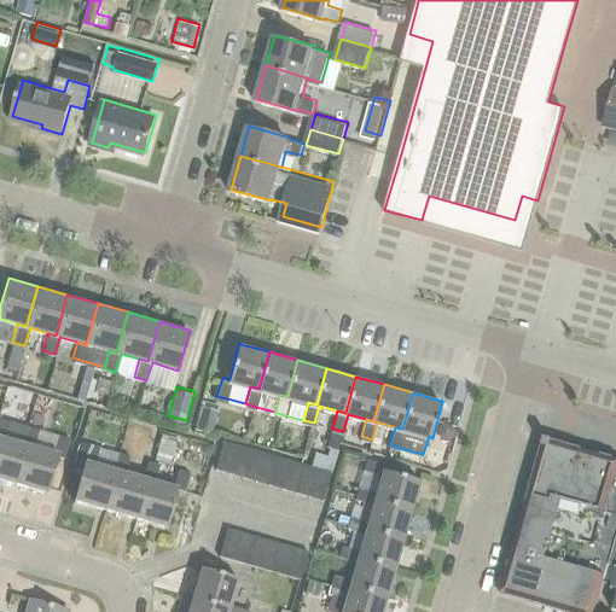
[(204,403),(198,426),(213,430),(219,407),(204,403)]
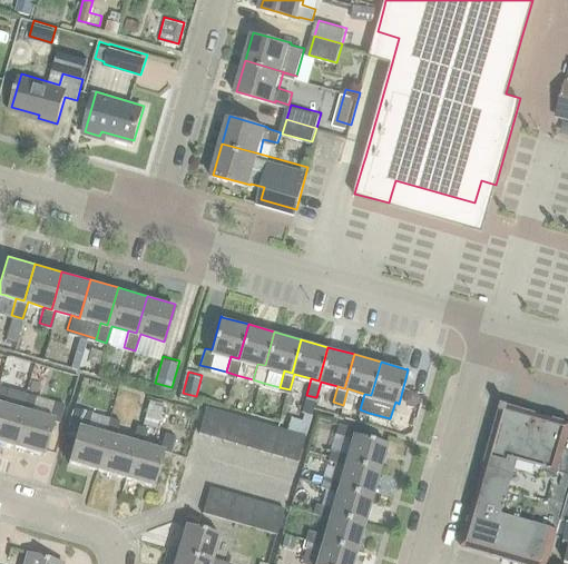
[(0,399),(5,401),(9,384),(0,382),(0,399)]
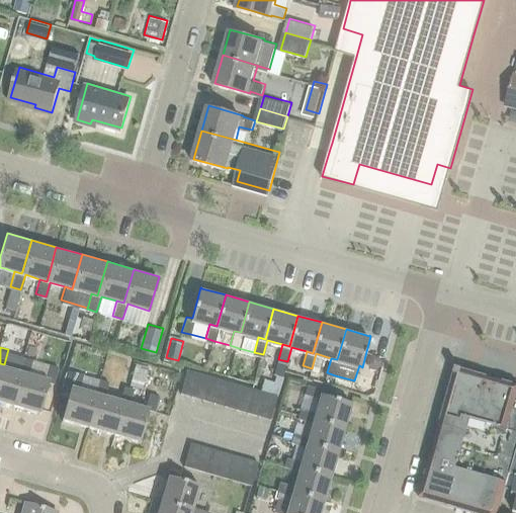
[(0,363),(0,399),(13,403),(23,370),(29,372),(33,357),(24,354),(20,369),(4,364),(0,363)]
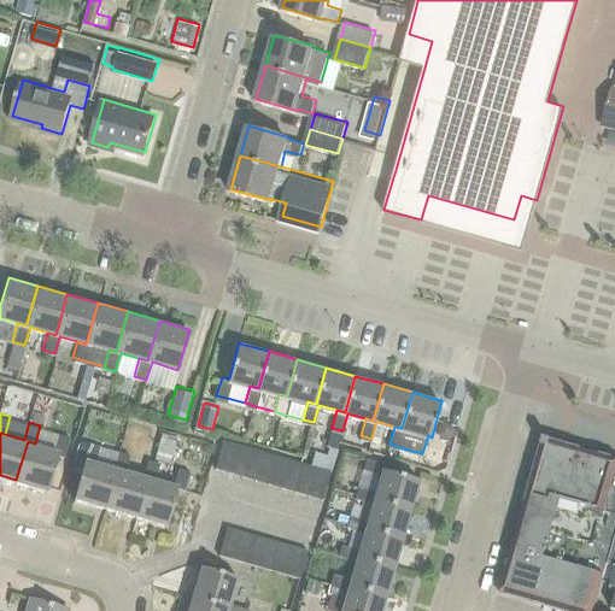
[(28,441),(16,480),(17,481),(17,480),(46,488),(48,489),(59,451),(65,453),(70,434),(59,430),(54,448),(35,444),(28,441)]
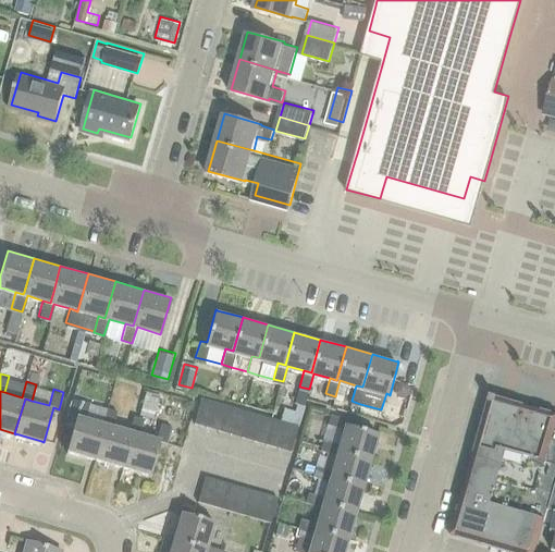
[(554,409),(491,393),(452,532),(521,551),(535,551),(554,482),(554,409)]
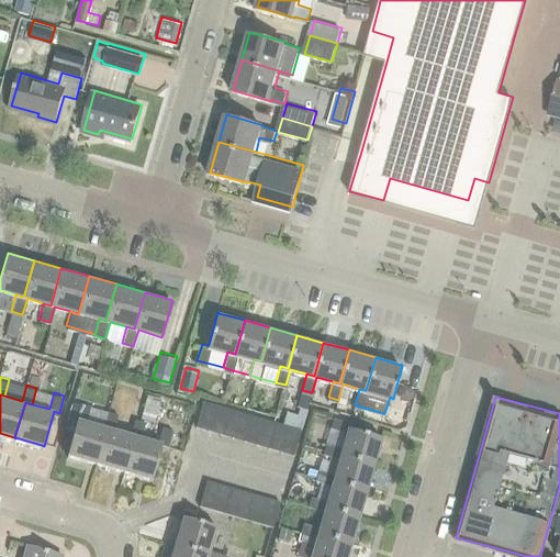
[(197,424),(209,427),(216,402),(204,399),(197,424)]
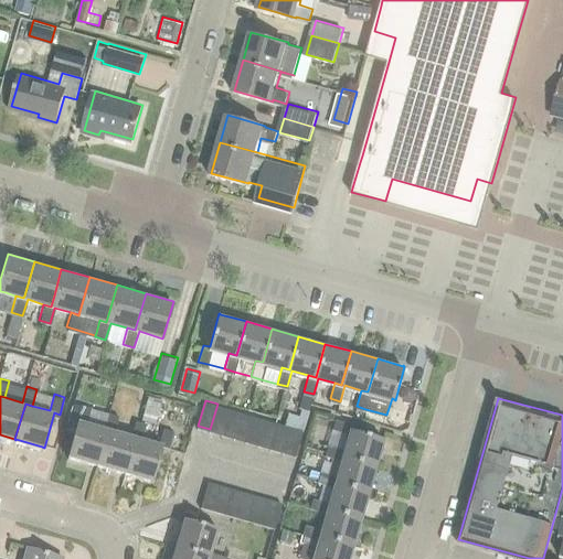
[(76,427),(68,454),(97,463),(107,428),(116,430),(120,414),(110,411),(106,428),(89,422),(94,406),(82,402),(75,427),(76,427)]
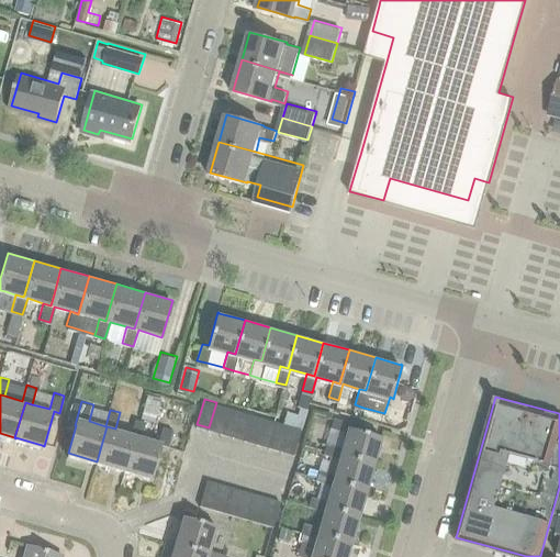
[(216,402),(209,427),(221,431),(228,405),(216,402)]
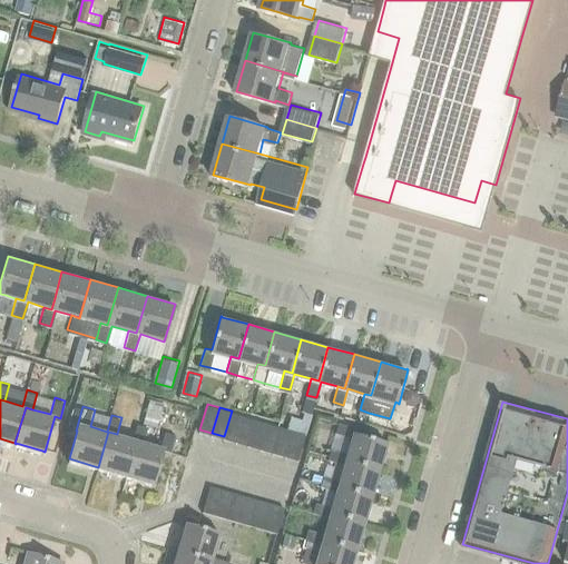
[(232,411),(224,436),(236,441),(244,414),(232,411)]
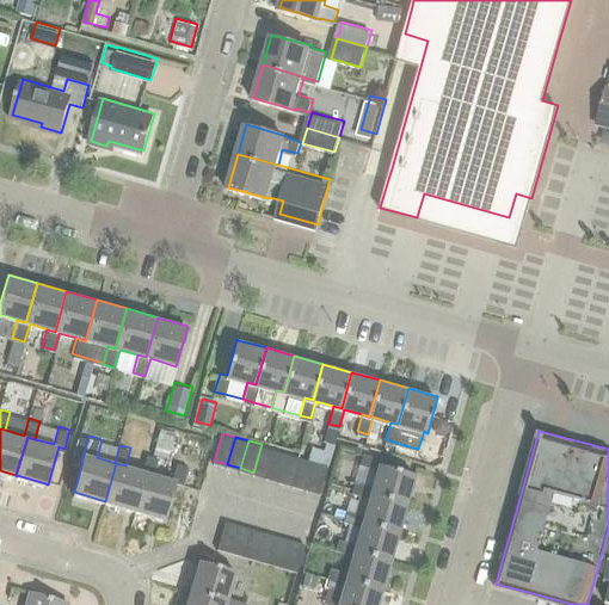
[(262,444),(253,473),(268,476),(276,449),(262,444)]
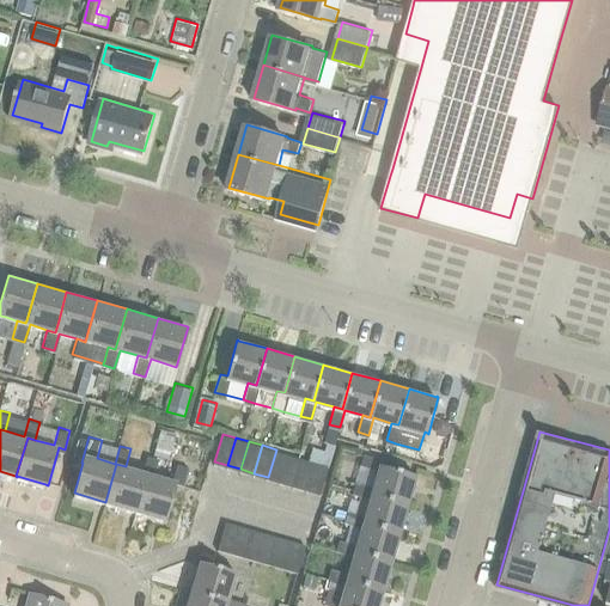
[(276,450),(268,477),(280,481),(288,453),(276,450)]
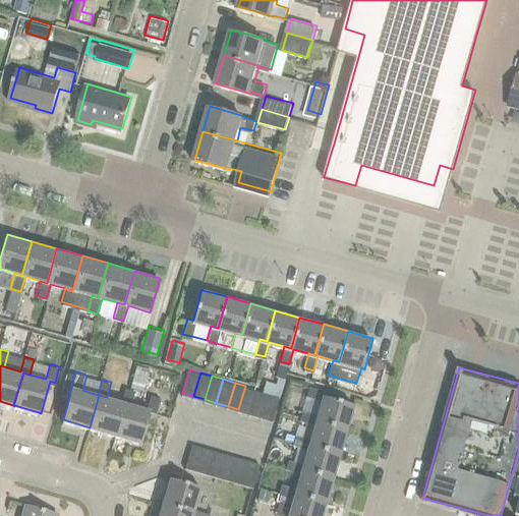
[(318,413),(315,419),(348,427),(354,403),(323,394),(325,389),(310,385),(307,394),(322,398),(318,413)]
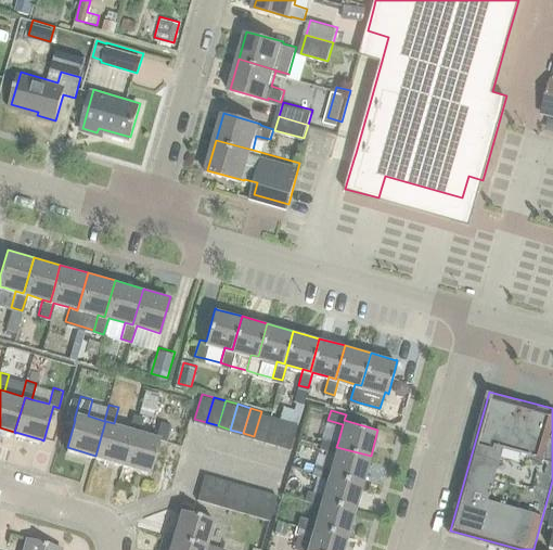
[(261,411),(254,436),(266,439),(273,414),(261,411)]
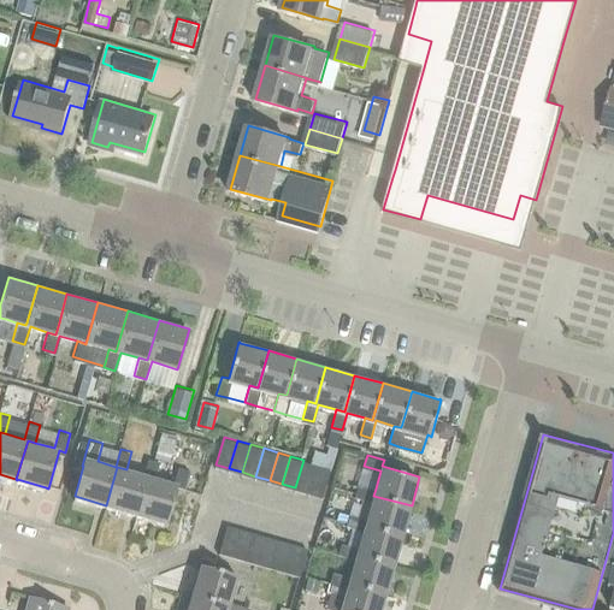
[(117,467),(106,505),(137,514),(148,475),(159,479),(164,461),(152,457),(147,475),(127,469),(117,467)]
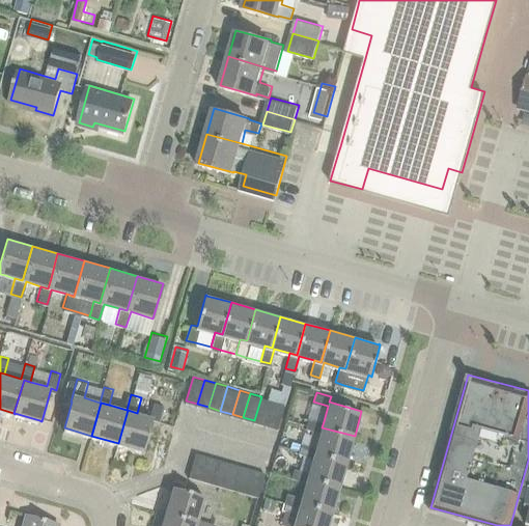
[(261,396),(254,420),(267,424),(274,400),(268,398),(261,396)]
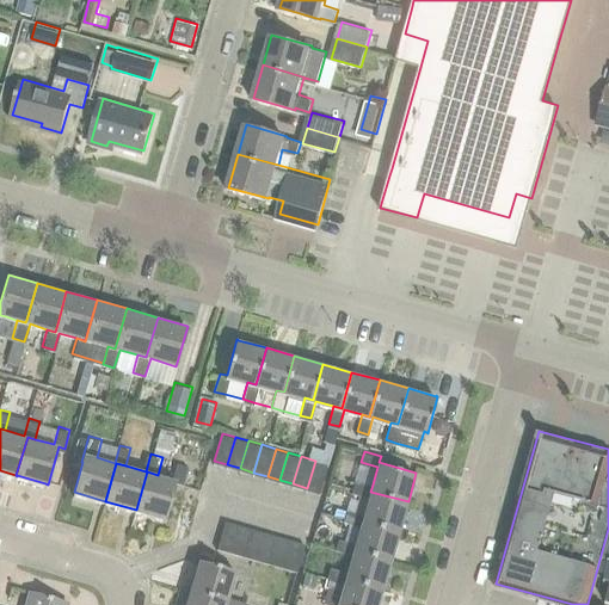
[(315,461),(307,488),(320,492),(327,464),(315,461)]
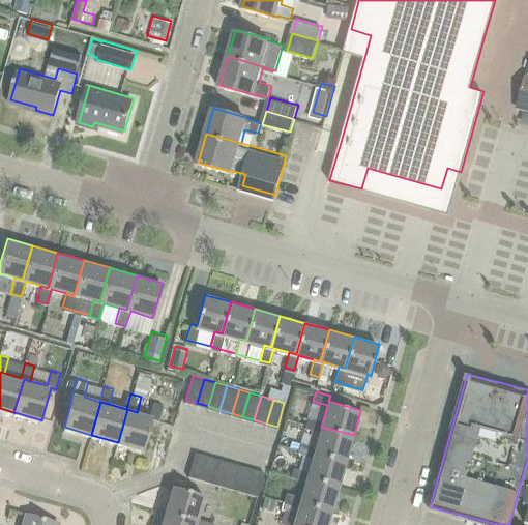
[(165,403),(155,401),(151,416),(137,412),(127,409),(118,442),(144,449),(153,417),(159,418),(165,403)]
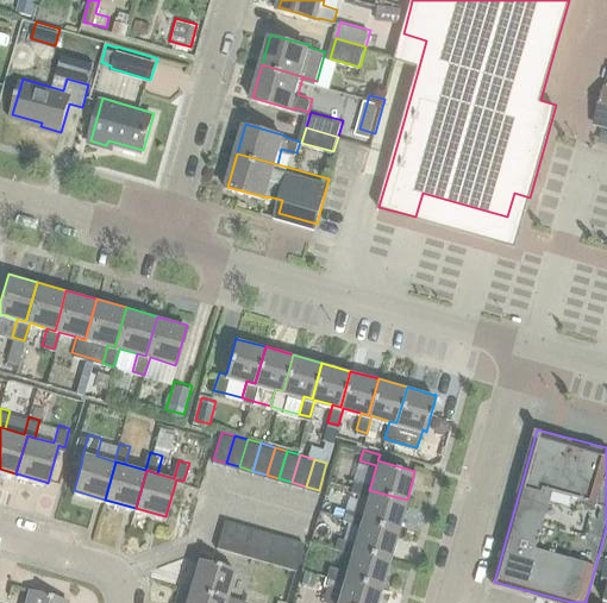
[(363,512),(362,517),(399,527),(407,500),(369,490),(371,483),(355,478),(351,489),(368,494),(363,512)]
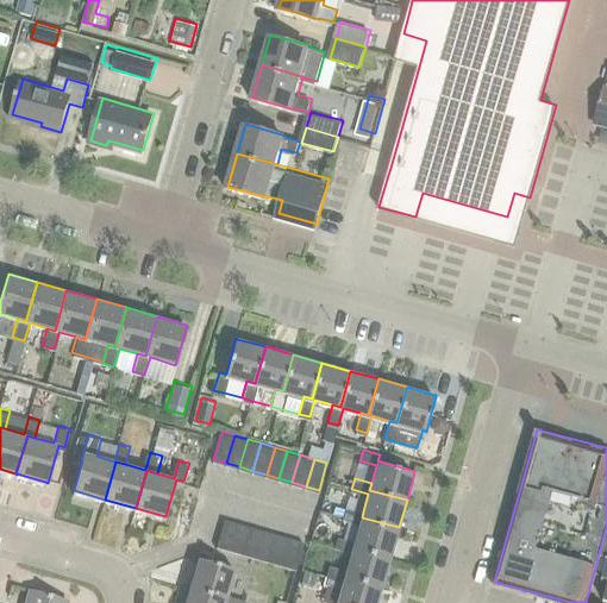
[(361,522),(354,546),(390,556),(399,527),(362,517),(363,512),(346,507),(343,517),(361,522)]
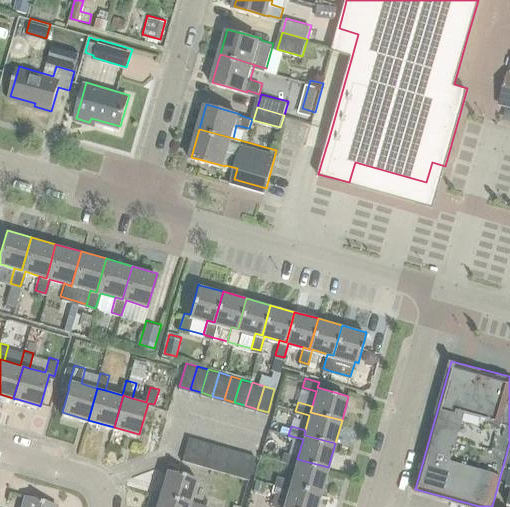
[(189,435),(182,458),(193,461),(200,438),(189,435)]
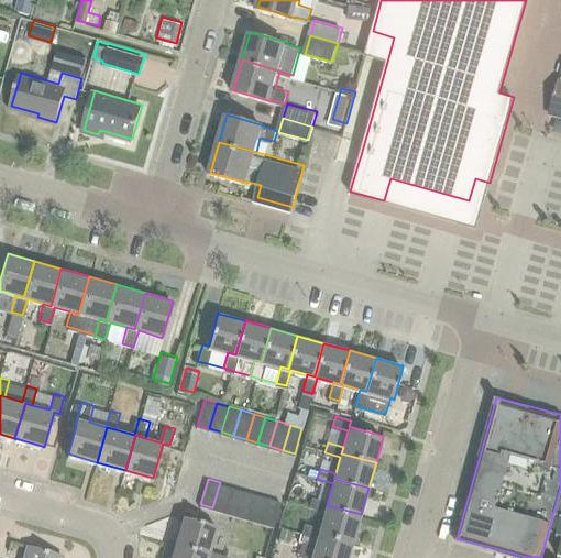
[(220,482),(212,507),(224,511),(231,485),(220,482)]
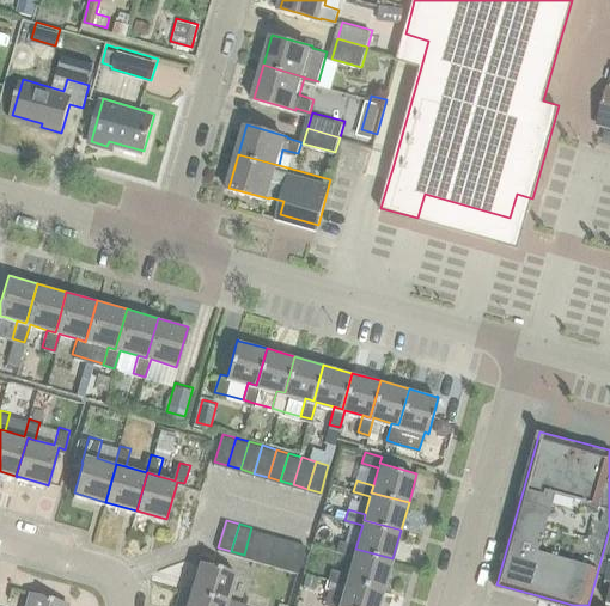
[(251,527),(244,555),(258,558),(266,531),(251,527)]
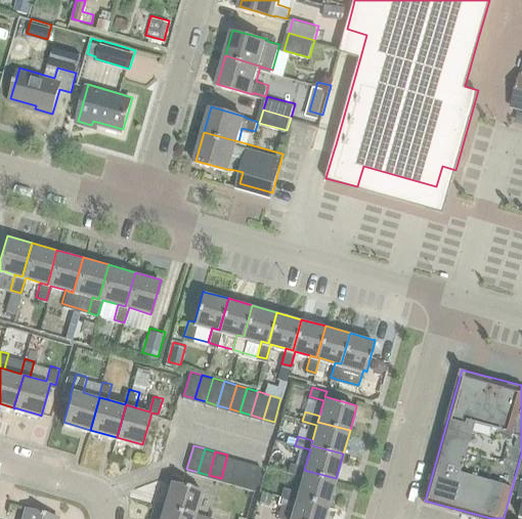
[(227,455),(221,478),(231,481),(238,458),(227,455)]
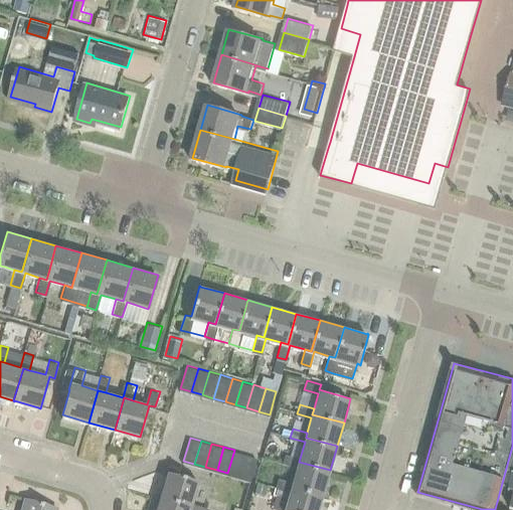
[(234,450),(227,473),(238,477),(245,453),(234,450)]
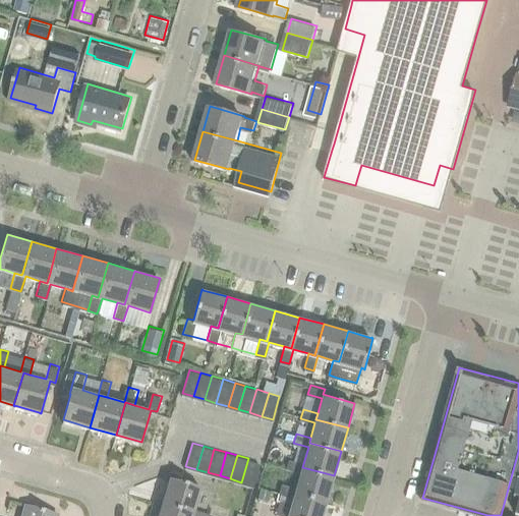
[(248,458),(241,482),(253,485),(261,462),(248,458)]
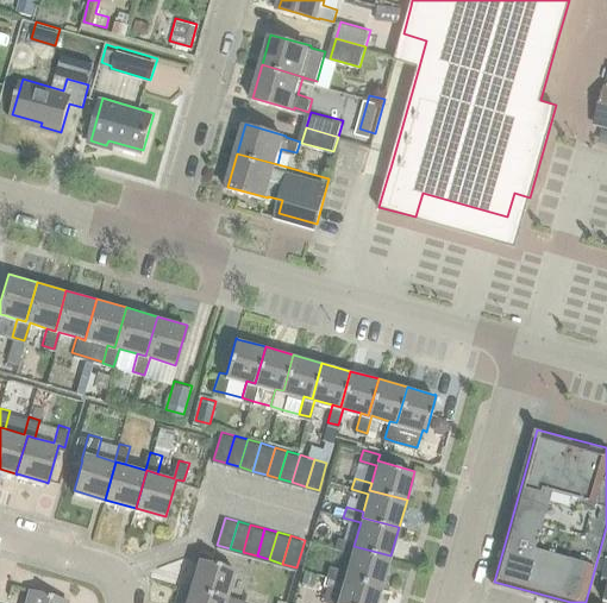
[(346,569),(346,571),(383,582),(390,557),(354,546),(355,540),(338,535),(335,546),(352,551),(346,569)]
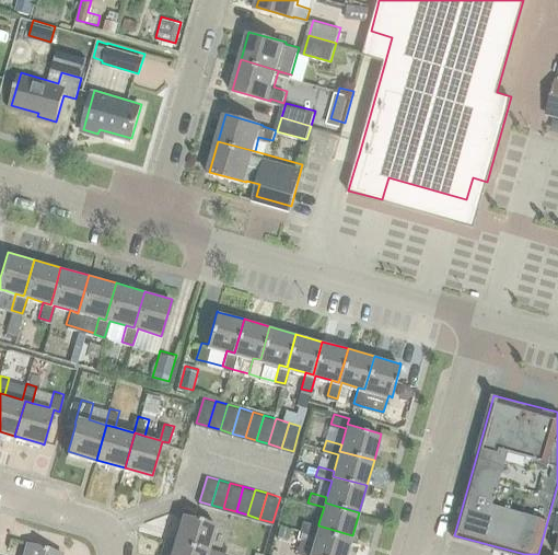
[(183,512),(175,541),(207,551),(205,554),(222,554),(223,551),(208,546),(216,522),(183,512)]
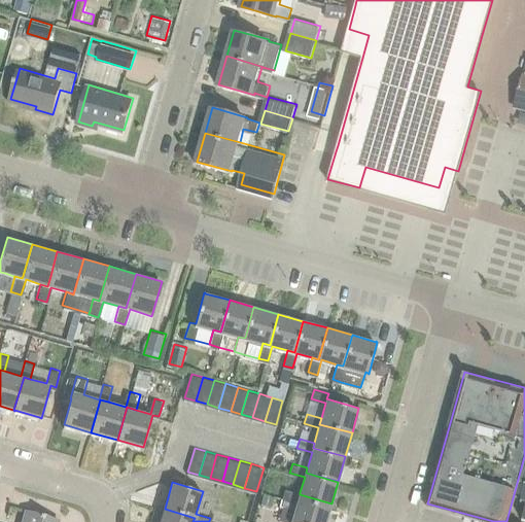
[(300,492),(285,487),(281,502),(295,507),(290,521),(325,521),(331,503),(300,494),(300,492)]
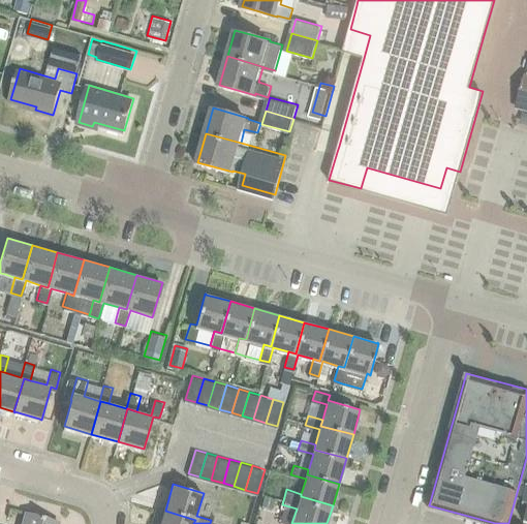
[(58,523),(60,520),(29,511),(24,523),(58,523)]
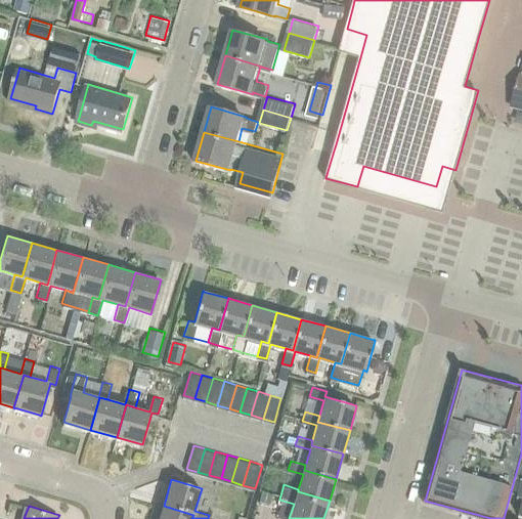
[(164,506),(159,518),(191,518),(193,515),(164,506)]
